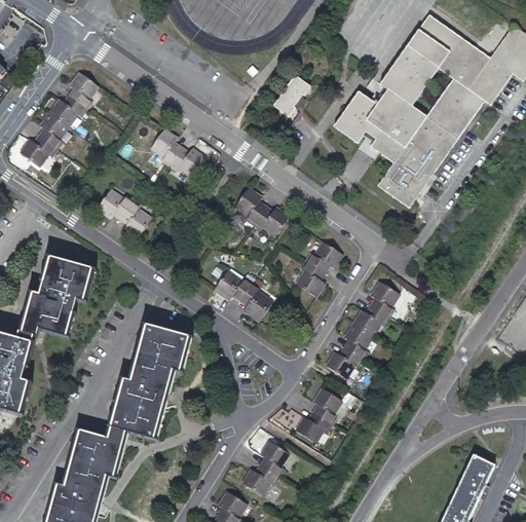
[(34,17),(30,15),(27,21),(38,29),(42,24),(34,17)]
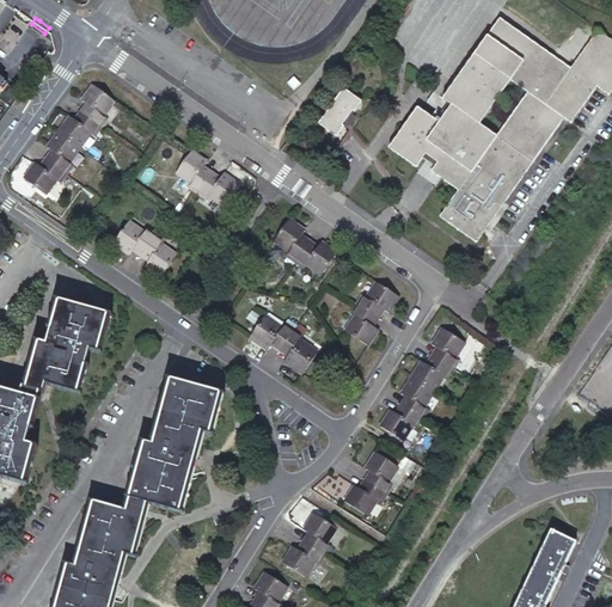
[(53,41),(51,42),(56,44),(62,36),(50,29),(49,28),(44,34),(53,41)]
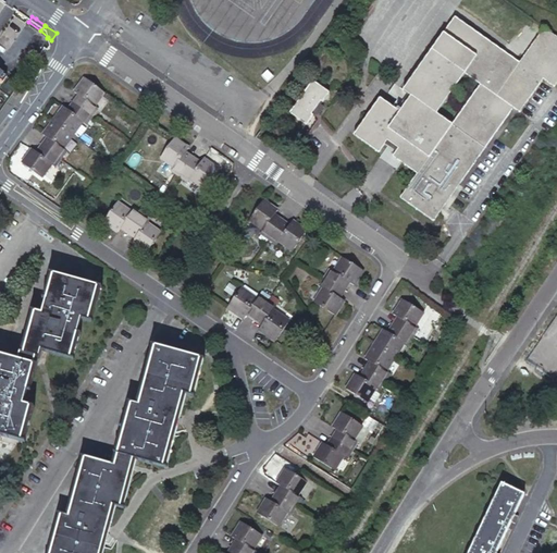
[(419,225),(498,113),(505,118),(528,86),(539,93),(556,65),(556,56),(530,36),(504,73),(440,28),(388,100),(396,106),(384,122),(378,117),(364,108),(339,143),(363,160),(372,148),(409,173),(387,204),(419,225)]
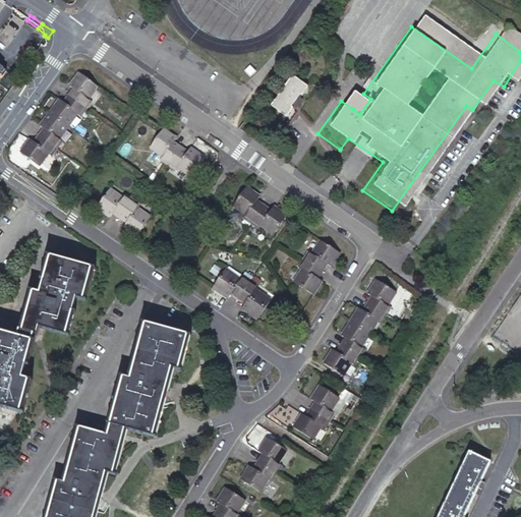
[(48,38),(44,36),(37,46),(41,48),(48,38)]
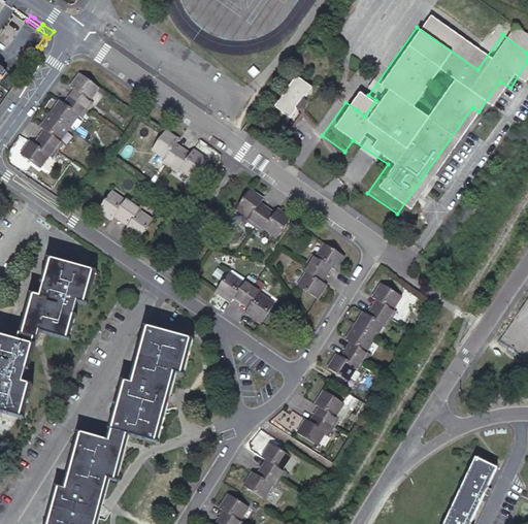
[(75,91),(70,97),(83,105),(86,107),(91,100),(88,97),(97,85),(78,71),(68,86),(71,88),(75,91)]
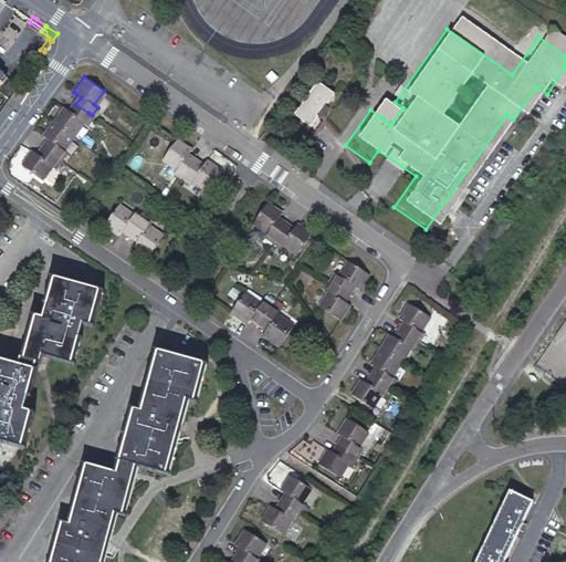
[(334,89),(317,77),(292,112),(308,123),(317,110),(322,111),(327,102),(325,101),(334,89)]
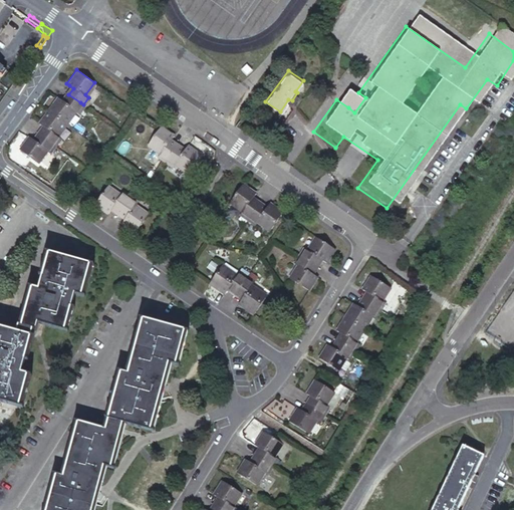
[(353,100),(348,107),(354,112),(365,97),(358,92),(349,86),(344,93),(353,100)]
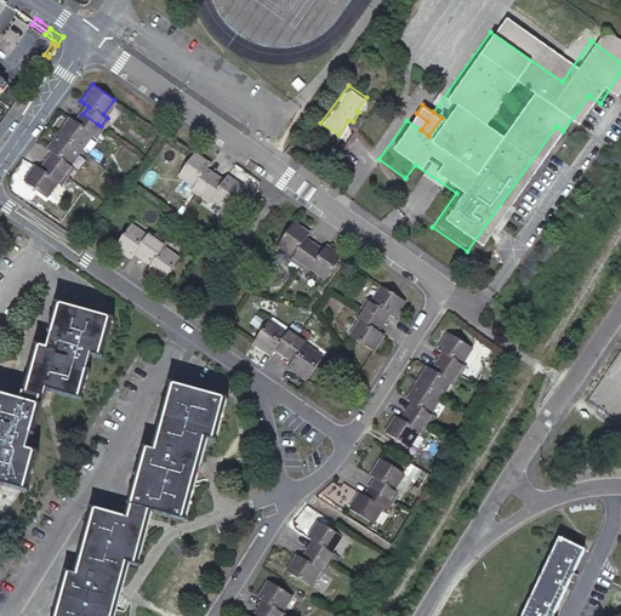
[(79,110),(73,119),(77,121),(83,114),(79,110)]
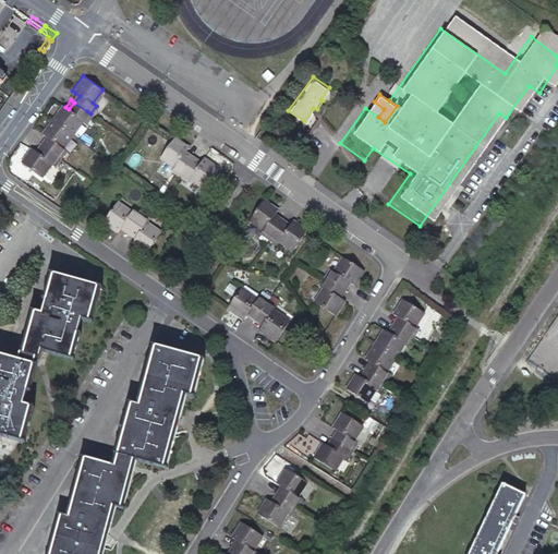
[(74,103),(69,109),(65,107),(62,105),(51,119),(68,130),(72,133),(81,120),(85,122),(91,113),(87,111),(74,103)]
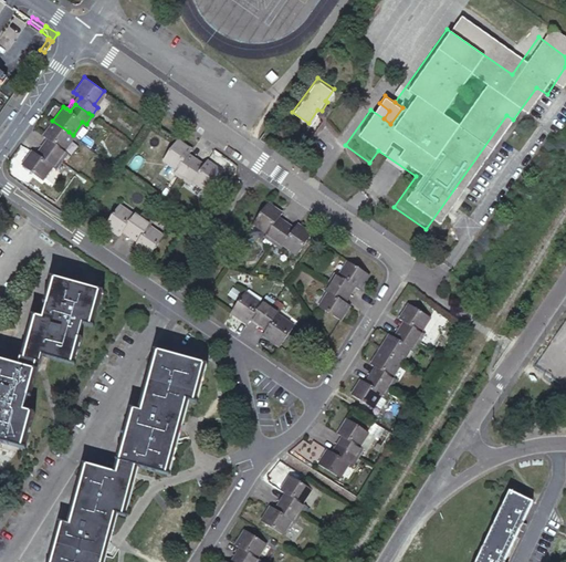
[(261,133),(269,138),(278,126),(269,120),(259,132),(261,133)]
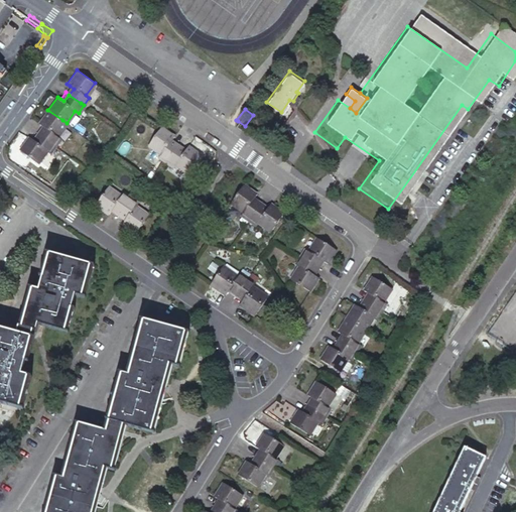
[(47,110),(37,124),(40,127),(44,130),(40,136),(52,144),(54,145),(59,138),(57,136),(67,123),(62,120),(47,110)]
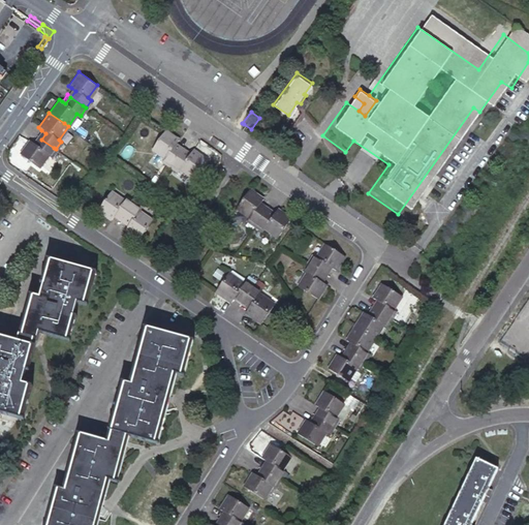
[(160,159),(168,164),(180,149),(172,144),(175,141),(177,136),(163,127),(150,147),(162,156),(160,159)]
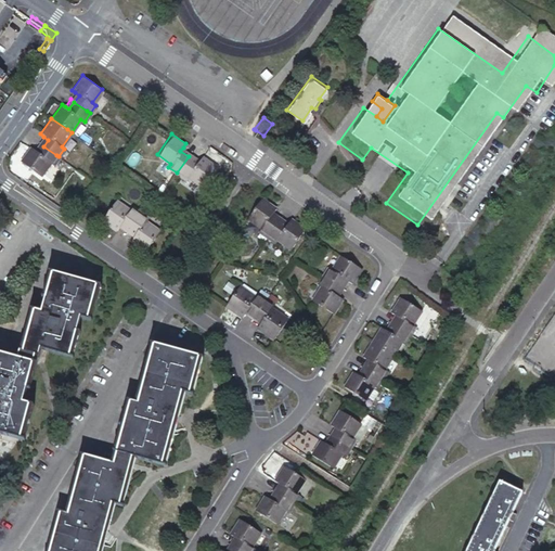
[(39,143),(34,151),(37,154),(43,146),(39,143)]
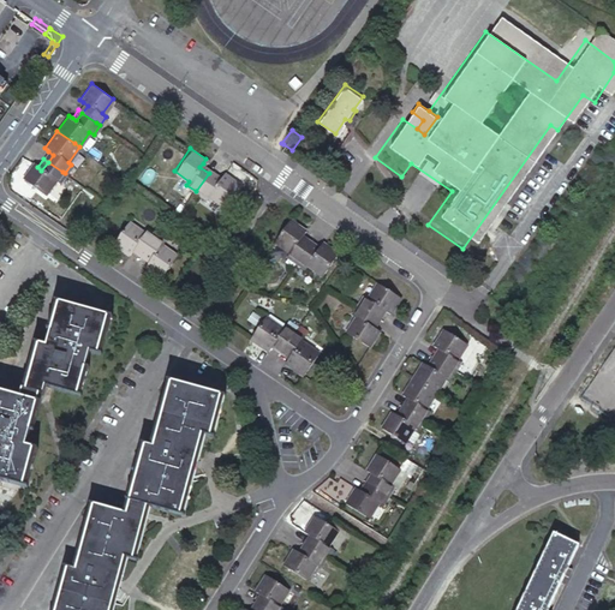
[(48,162),(41,171),(37,167),(34,165),(22,180),(45,196),(55,180),(59,183),(65,173),(63,172),(48,162)]
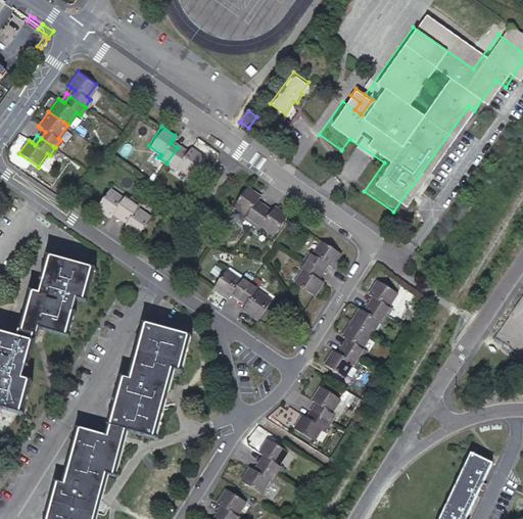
[(167,162),(175,169),(177,166),(188,174),(201,154),(189,145),(186,149),(184,152),(178,147),(167,162)]
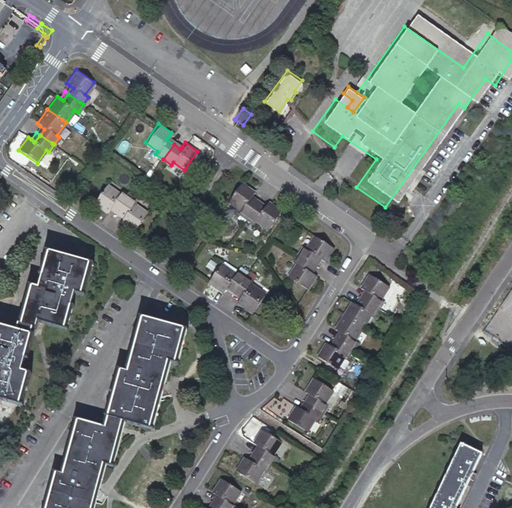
[(239,182),(225,201),(238,210),(237,213),(244,218),(254,203),(247,198),(249,195),(252,191),(239,182)]
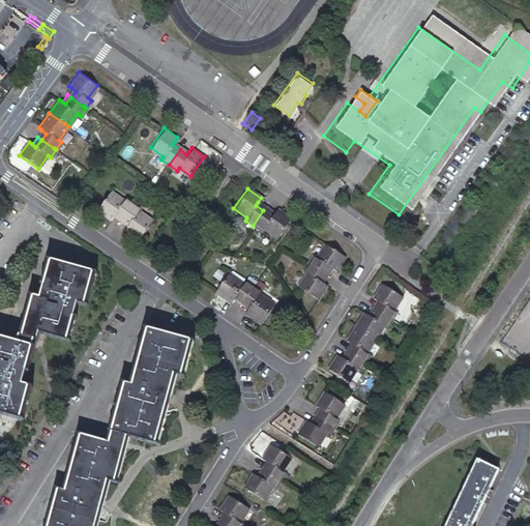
[(114,214),(116,211),(123,216),(129,208),(134,201),(125,196),(123,199),(111,191),(98,209),(111,218),(114,214)]
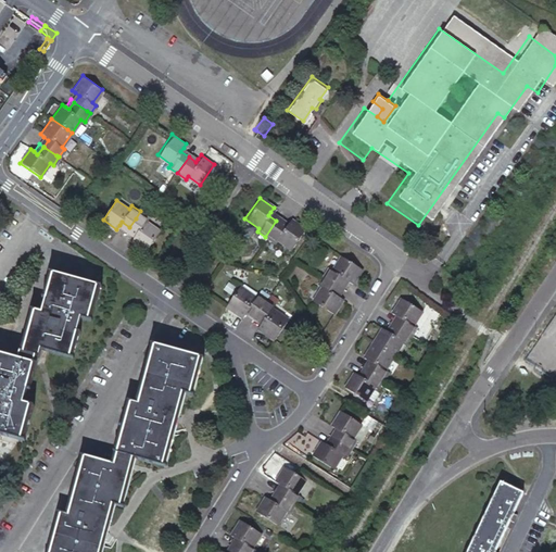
[(136,218),(129,227),(137,231),(135,235),(131,239),(146,250),(160,229),(147,221),(149,216),(140,211),(136,218)]
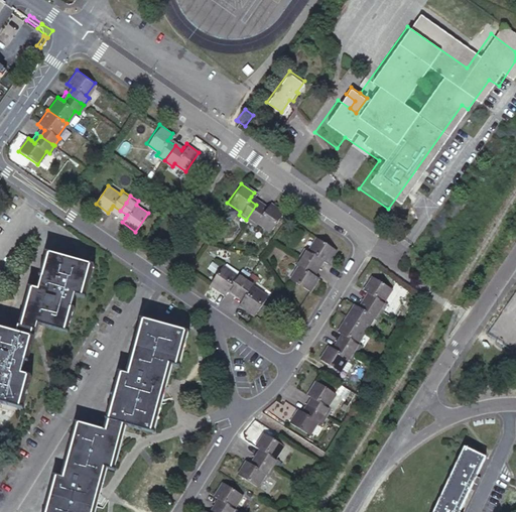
[(258,202),(256,205),(263,211),(265,207),(258,202)]
